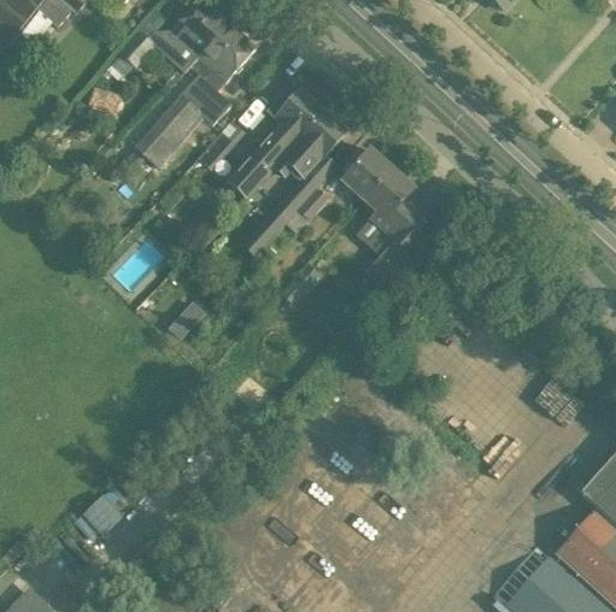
[(0,0),(0,51),(41,0),(0,0)]
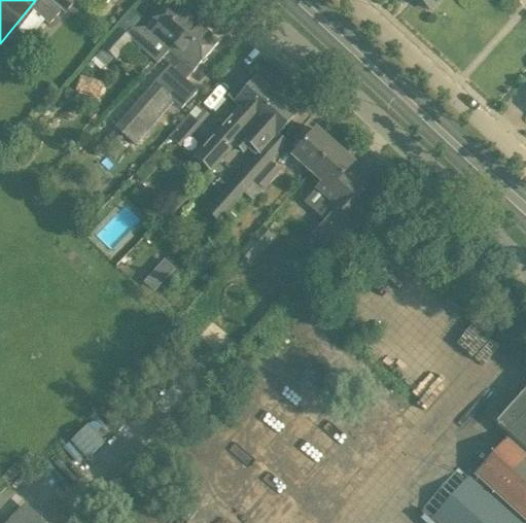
[(39,0),(16,27),(30,37),(45,18),(48,21),(62,5),(65,8),(72,0),(39,0)]
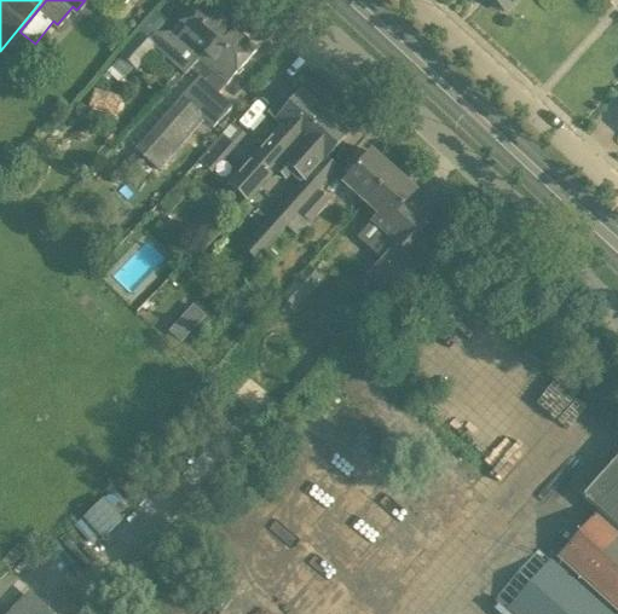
[(229,21),(206,0),(198,0),(173,30),(156,30),(150,38),(140,29),(121,51),(138,65),(156,44),(185,69),(189,64),(190,65),(200,54),(229,21)]
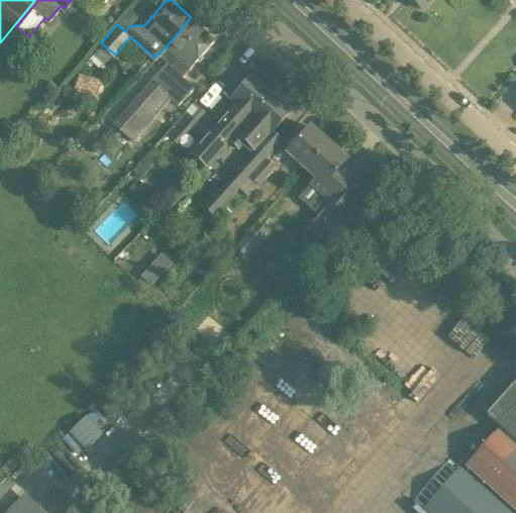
[(191,17),(167,45),(190,67),(215,38),(191,17)]
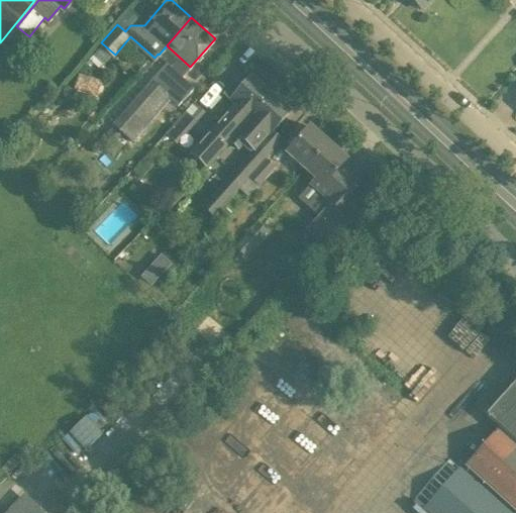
[(177,105),(194,87),(181,76),(166,62),(149,80),(150,81),(112,123),(132,142),(170,99),(177,105)]
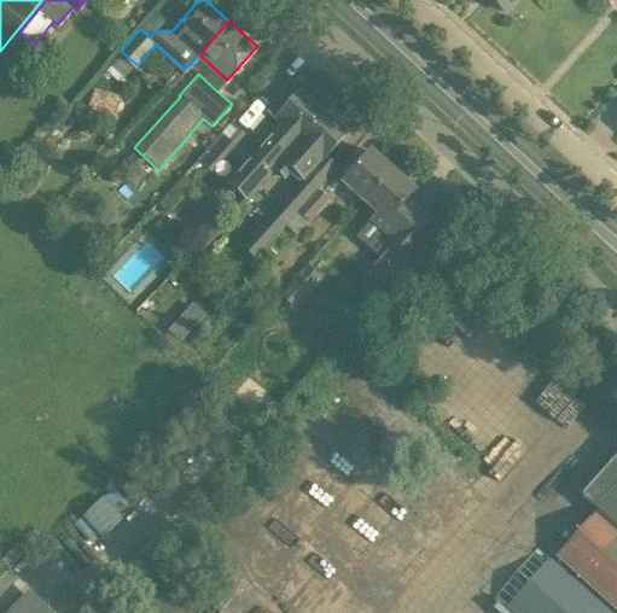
[(94,86),(89,101),(116,110),(121,94),(94,86)]
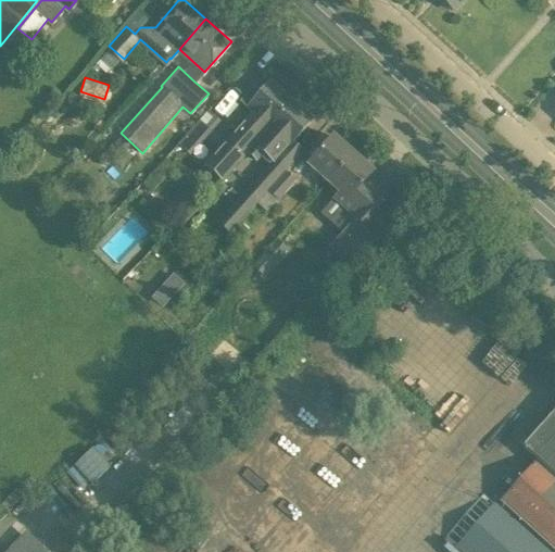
[(219,177),(269,123),(292,97),(272,78),(261,89),(254,83),(240,100),(251,111),(204,163),(219,177)]
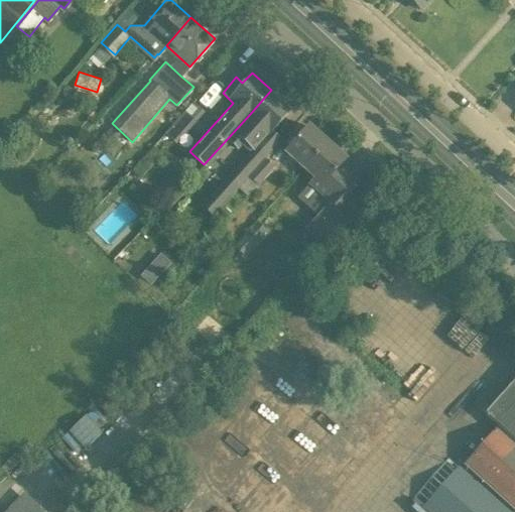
[(229,195),(280,137),(272,128),(290,107),(271,90),(250,114),(204,164),(206,166),(230,141),(238,149),(245,141),(252,148),(220,184),(229,195)]
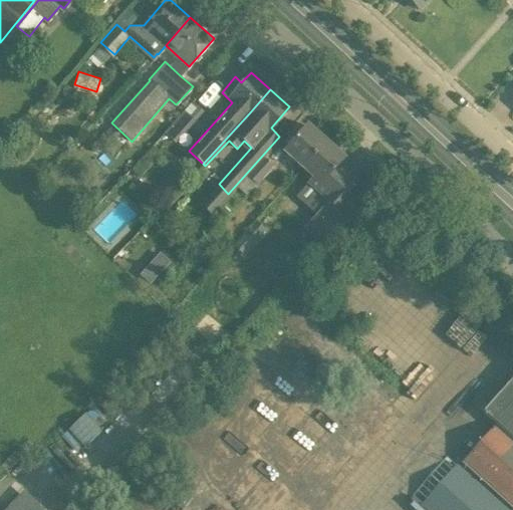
[(184,108),(196,118),(204,109),(192,98),(184,108)]
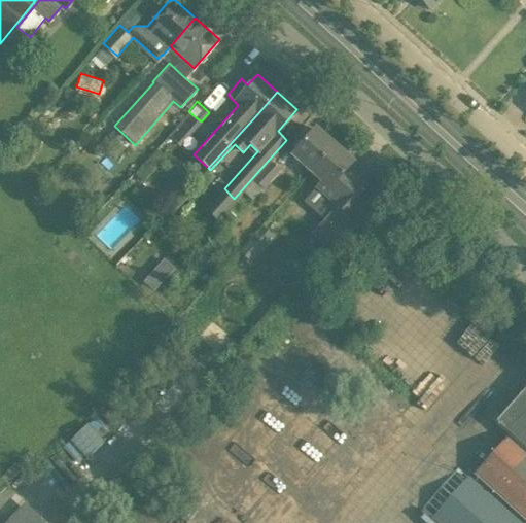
[(316,126),(292,152),(294,153),(302,161),(311,169),(335,143),(316,126)]
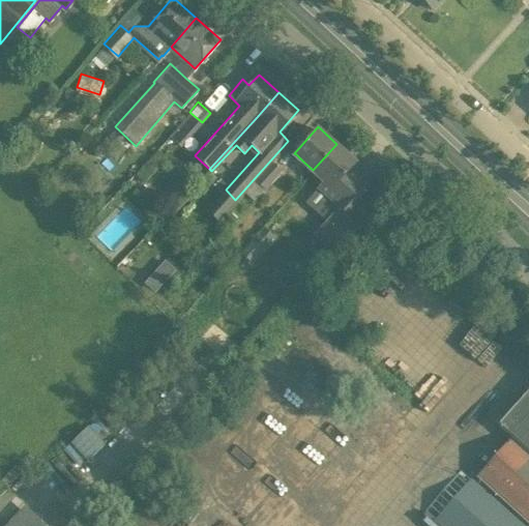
[(336,144),(313,170),(324,179),(318,186),(339,205),(319,227),(333,239),(375,193),(349,169),(355,161),(336,144)]
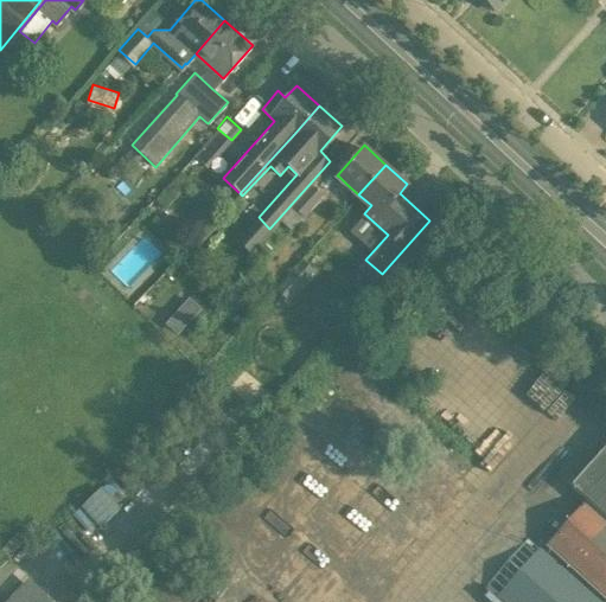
[(311,183),(279,218),(288,228),(289,229),(303,216),(304,216),(324,194),(311,183)]
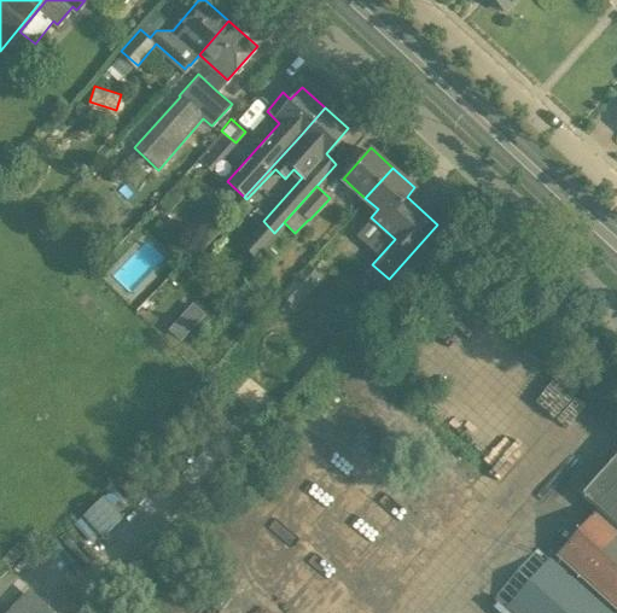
[(268,239),(263,246),(273,255),(279,249),(268,239)]
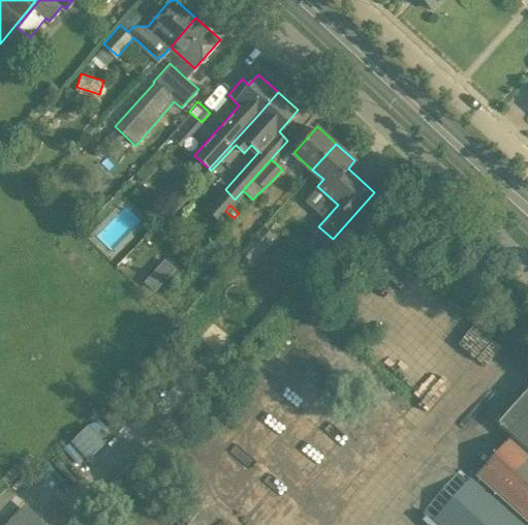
[(264,224),(258,230),(268,240),(274,234),(264,224)]
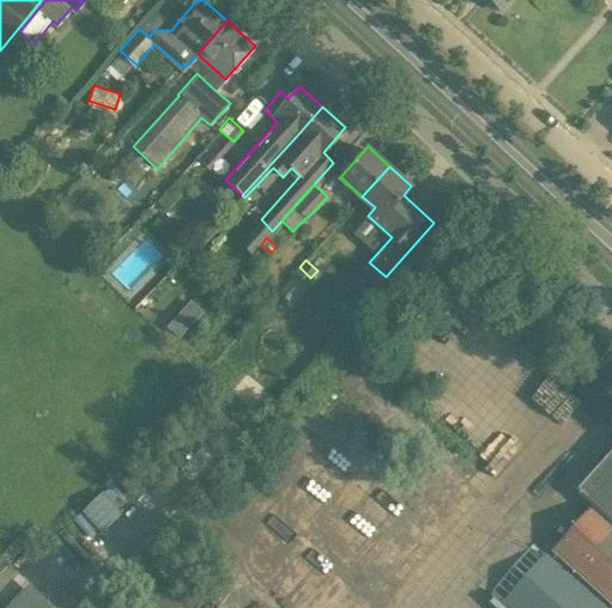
[(278,290),(290,299),(297,292),(285,281),(278,290)]
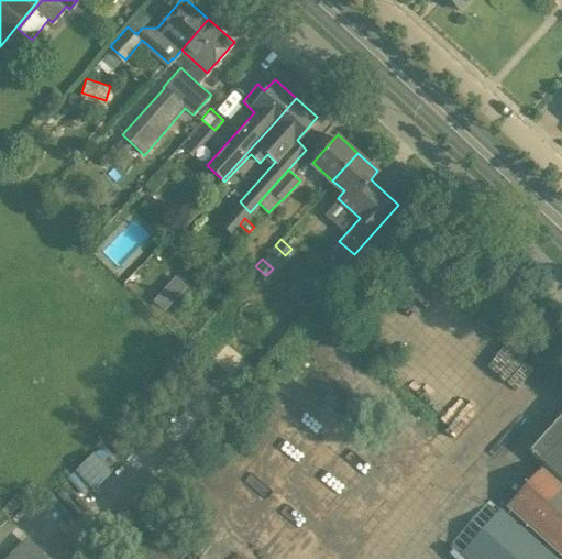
[(175,274),(153,299),(164,309),(186,284),(175,274)]
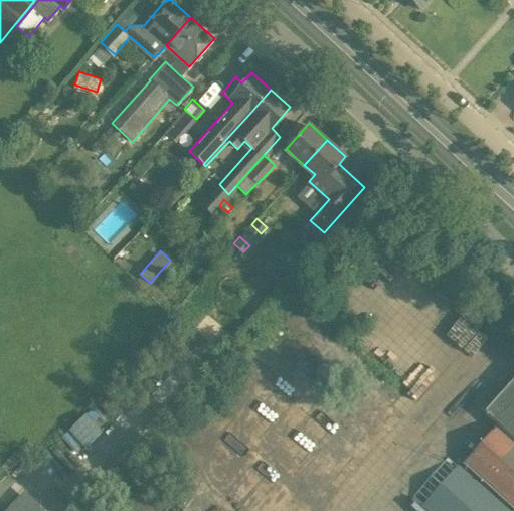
[(513,376),(486,409),(497,419),(463,460),(513,505),(513,376)]
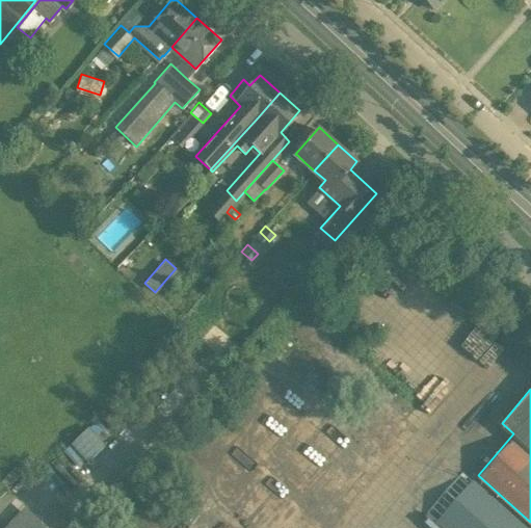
[(76,464),(101,445),(85,424),(60,444),(76,464)]
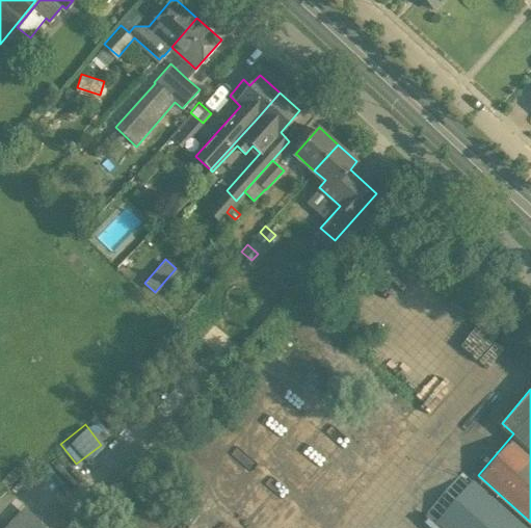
[(0,525),(0,527),(47,527),(20,503),(0,525)]
